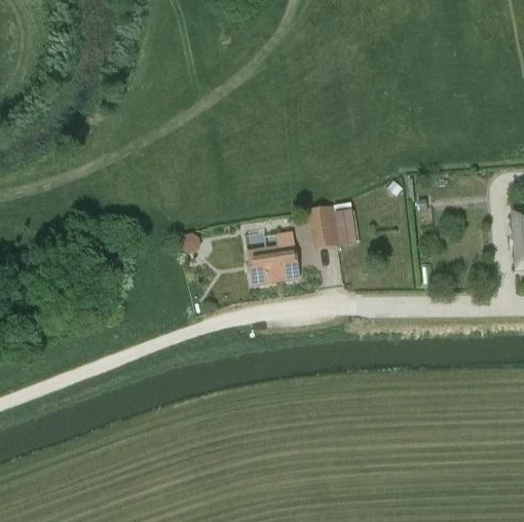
[(395,179),(388,186),(398,193),(404,186),(395,179)]
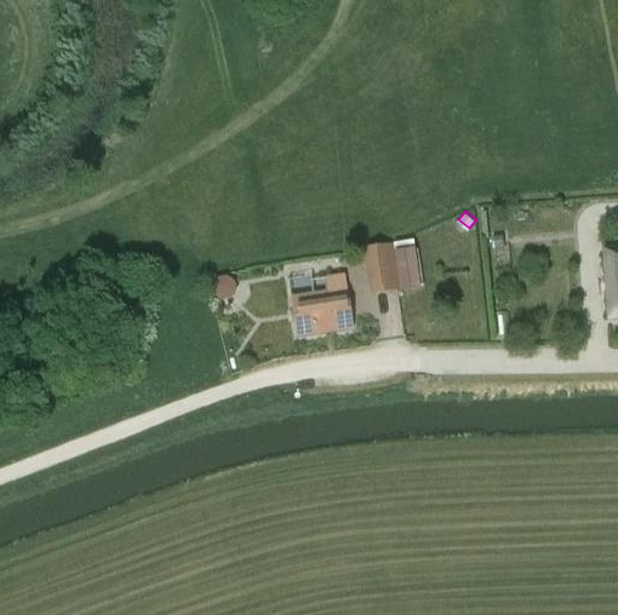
[(505,245),(504,233),(495,234),(496,246),(505,245)]
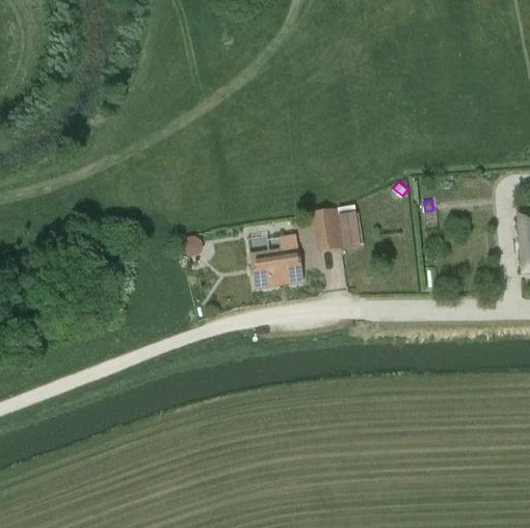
[(337,208),(317,211),(323,248),(342,245),(337,208)]
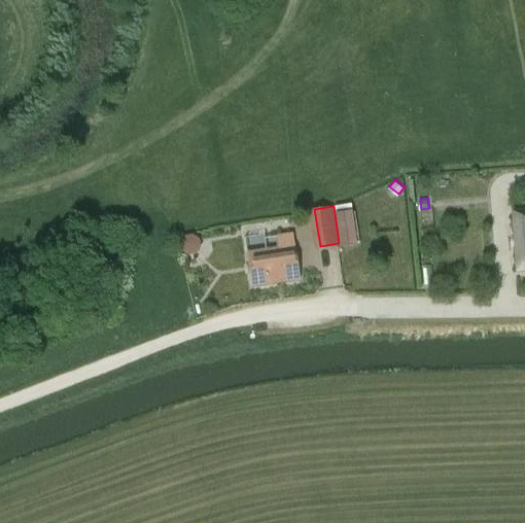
[(524,209),(513,210),(517,270),(524,269),(524,209)]
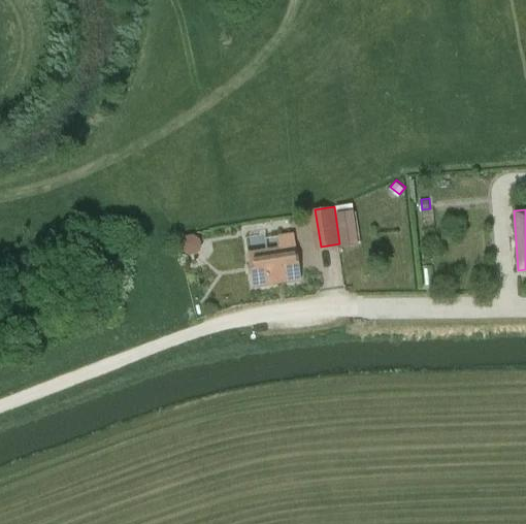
[(250,251),(254,285),(300,277),(294,232),(281,234),(283,246),(250,251)]
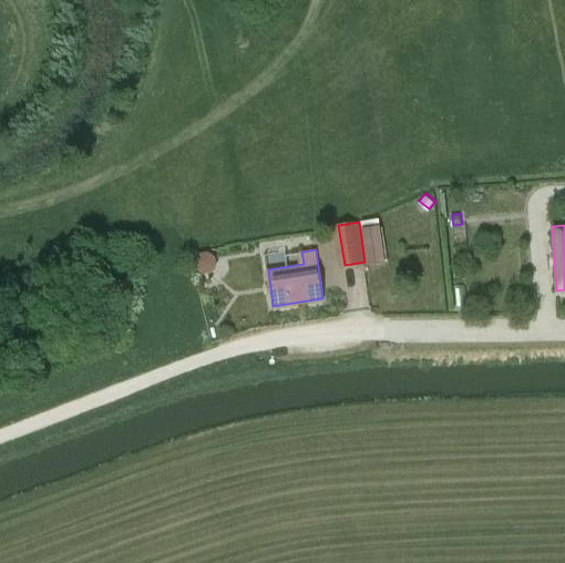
[(204,274),(213,272),(216,265),(215,257),(208,253),(201,254),(196,262),(197,269),(204,274)]
